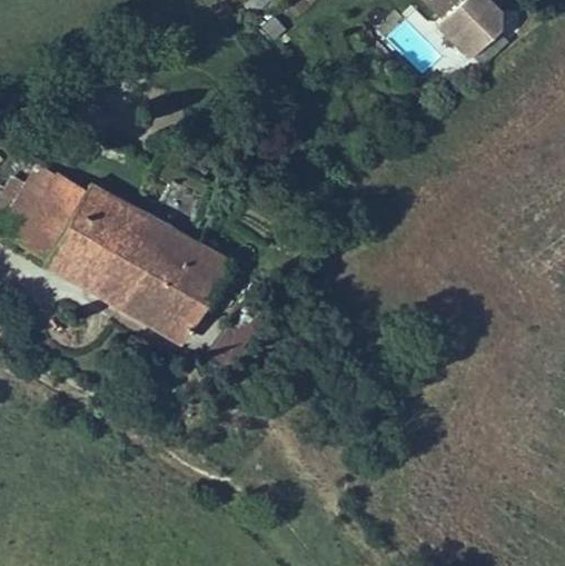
[(491,0),(429,0),(447,18),(440,23),(474,58),(502,30),(503,11),(491,0)]
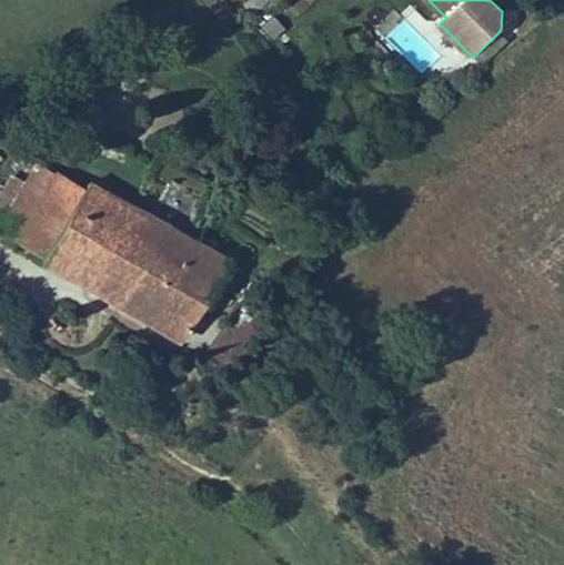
[(501,0),(490,0),(502,11),(501,0)]
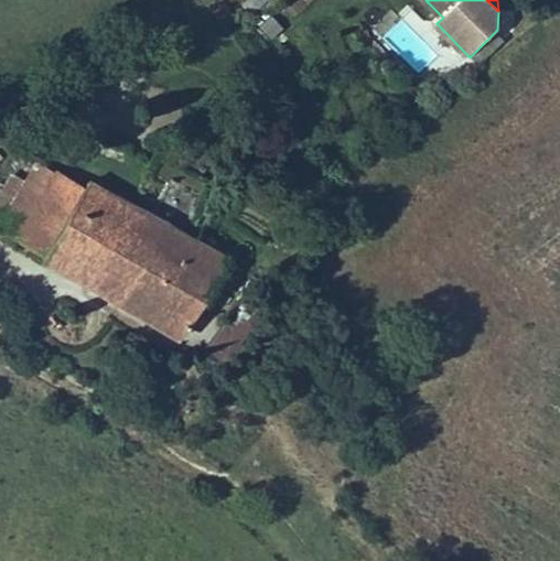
[(92,181),(88,187),(61,172),(58,175),(41,164),(4,226),(24,238),(22,243),(49,258),(76,209),(104,225),(89,249),(112,262),(97,289),(183,338),(228,260),(92,181)]
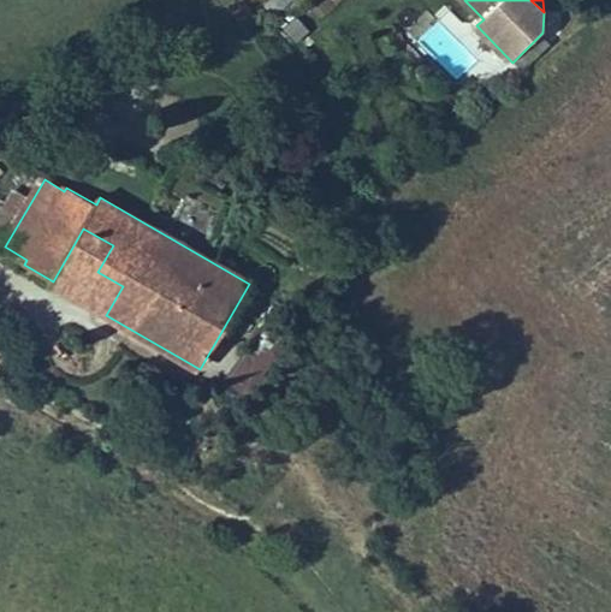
[(83,229),(53,281),(52,284),(106,315),(123,286),(98,272),(113,245),(83,229)]
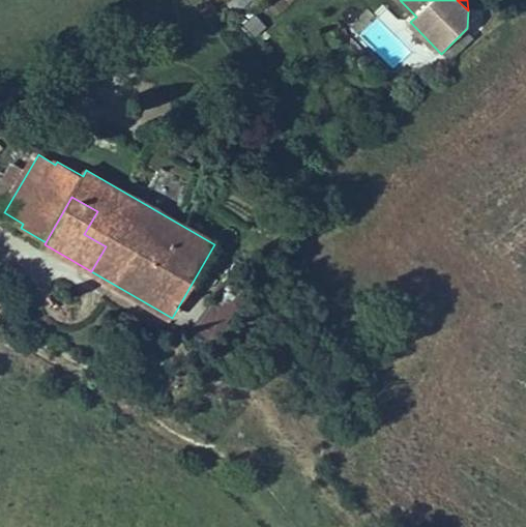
[(215,343),(246,303),(234,293),(222,308),(216,304),(198,328),(215,343)]
